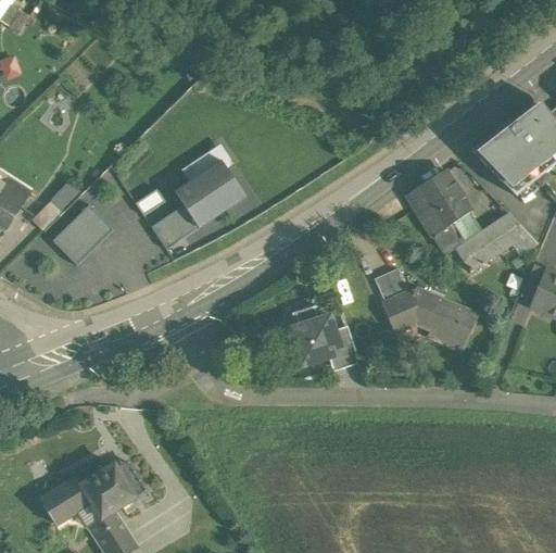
[(29,15),(23,11),(20,16),(26,21),(29,15)]
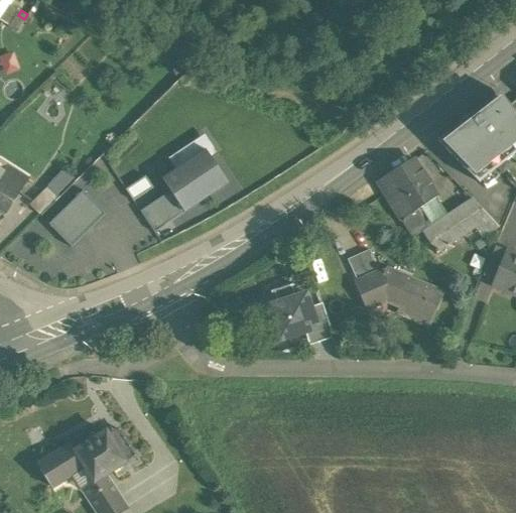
[(18,15),(14,13),(7,24),(17,30),(24,19),(18,15)]
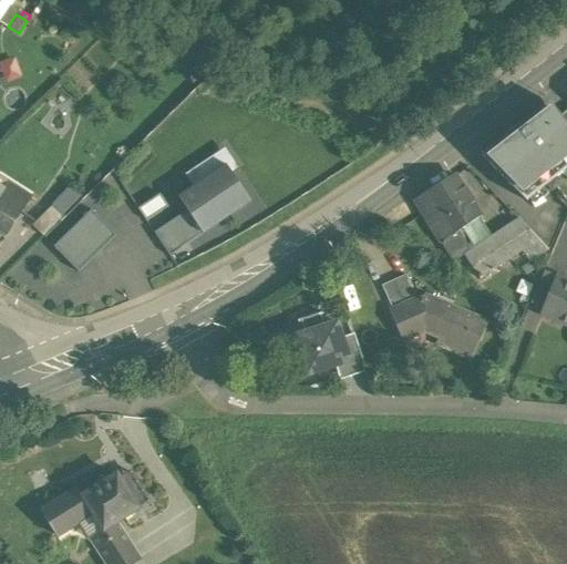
[(206,63),(200,69),(204,73),(210,68),(206,63)]
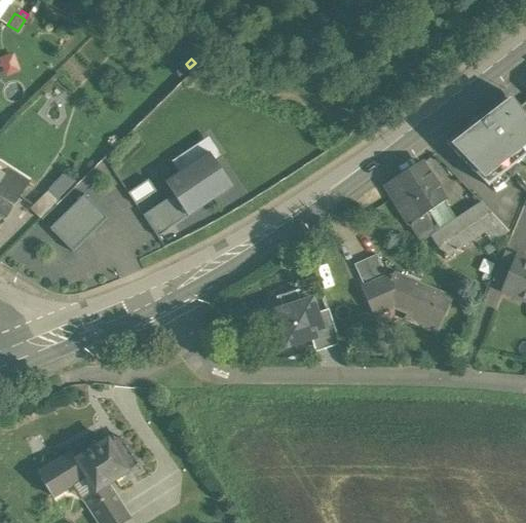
[(488,184),(525,155),(525,114),(520,107),(510,94),(446,143),(488,184)]
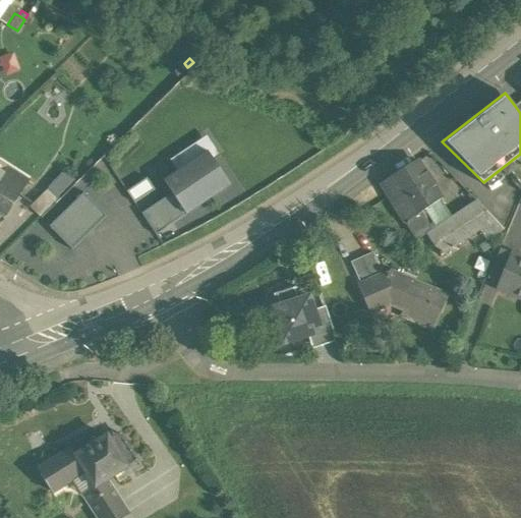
[(208,151),(166,179),(173,192),(186,213),(230,184),(208,151)]
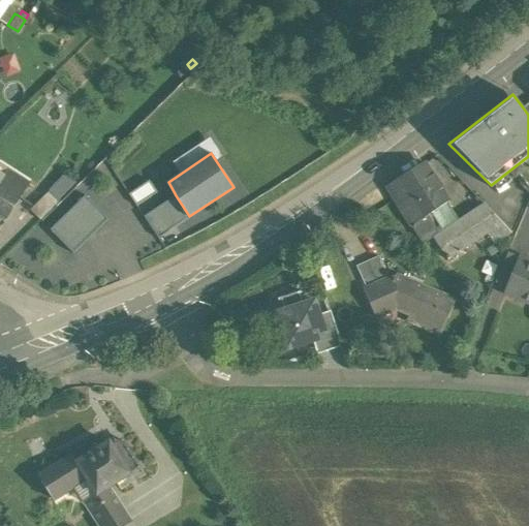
[(422,162),(387,185),(412,224),(428,213),(446,200),(422,162)]
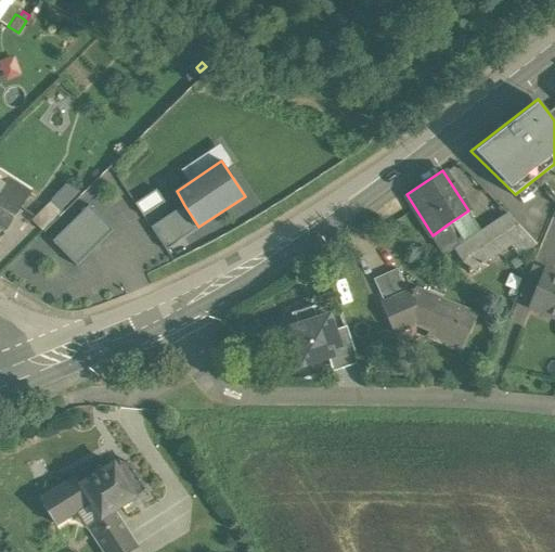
[(30,192),(0,172),(0,222),(8,228),(30,192)]
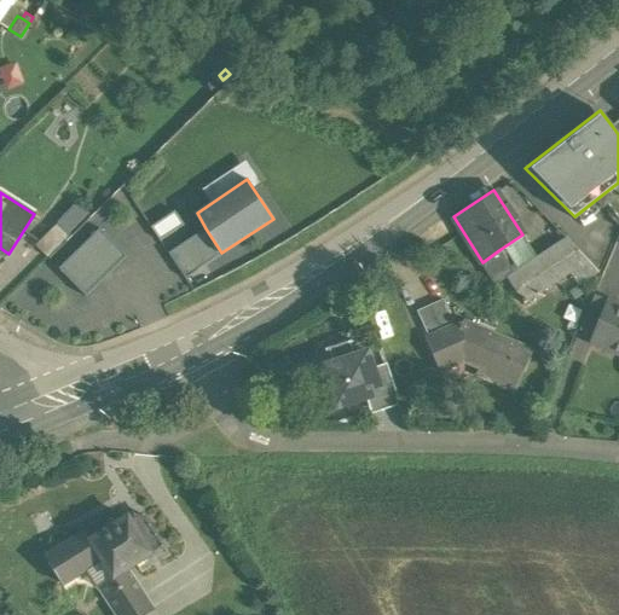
[(175,210),(152,226),(161,238),(184,222),(175,210)]
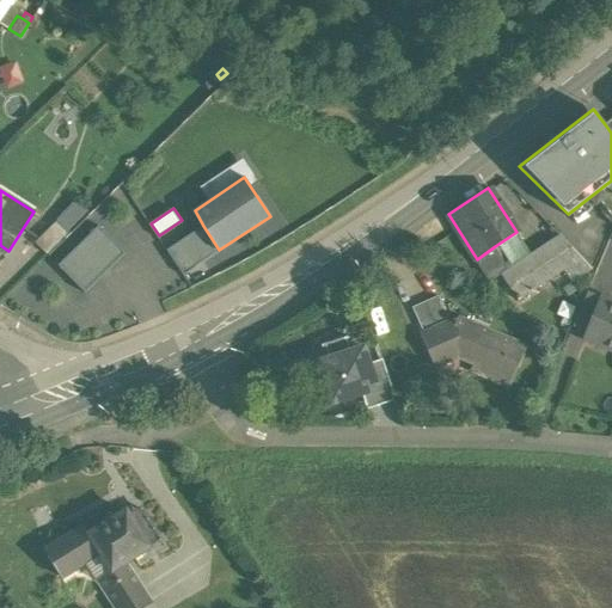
[(57,220),(35,241),(46,253),(68,231),(57,220)]
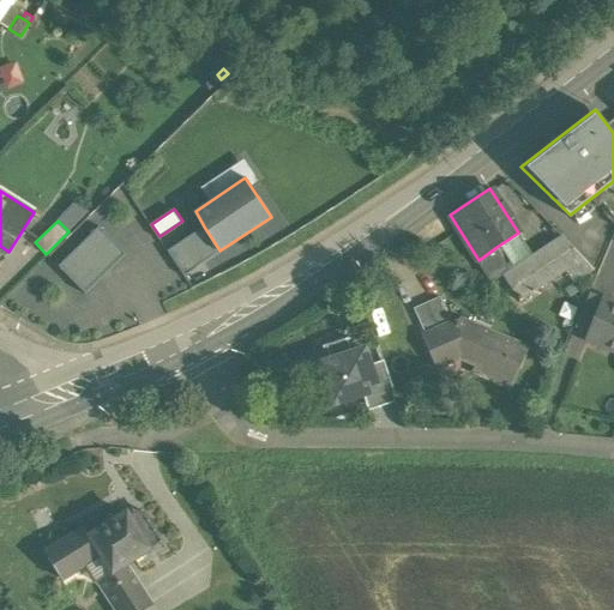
[(100,225),(59,264),(85,293),(126,254),(100,225)]
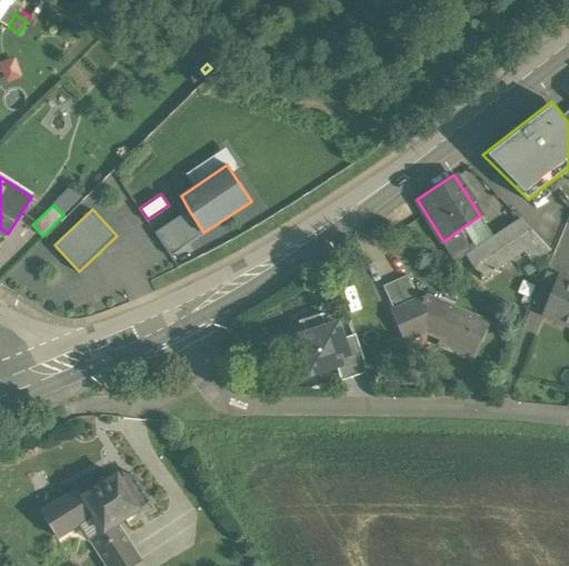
[(189,210),(156,231),(170,254),(203,232),(189,210)]
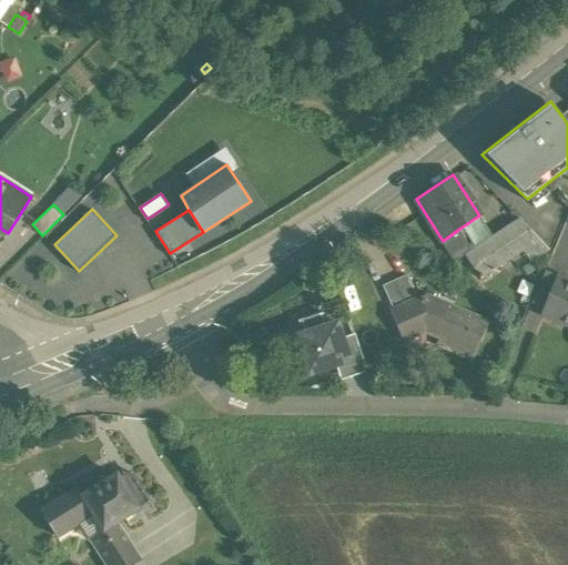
[(479,215),(459,229),(472,248),(492,234),(479,215)]
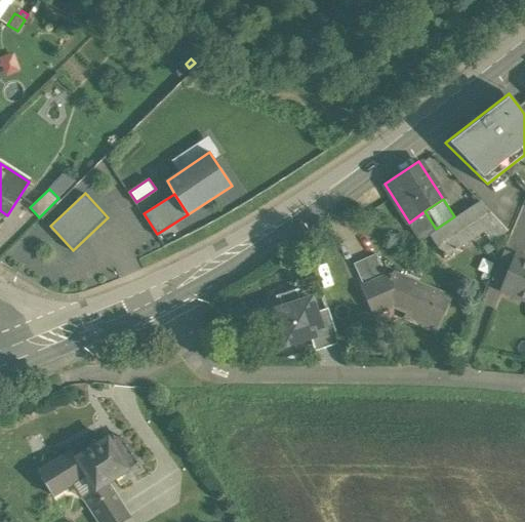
[(436,229),(430,233),(444,255),(485,229),(491,239),(508,229),(480,199),(436,229)]
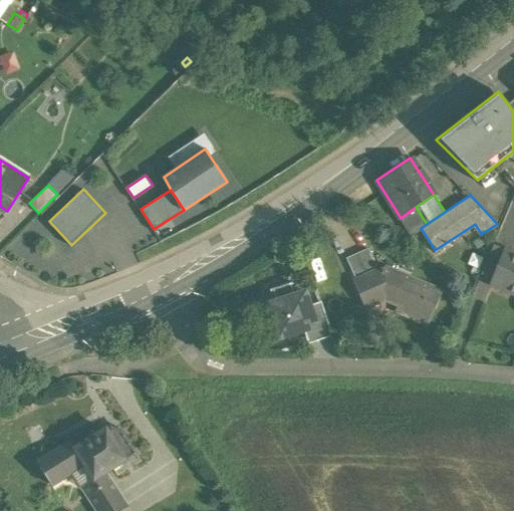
[(416,207),(401,218),(412,235),(421,228),(427,224),(416,207)]
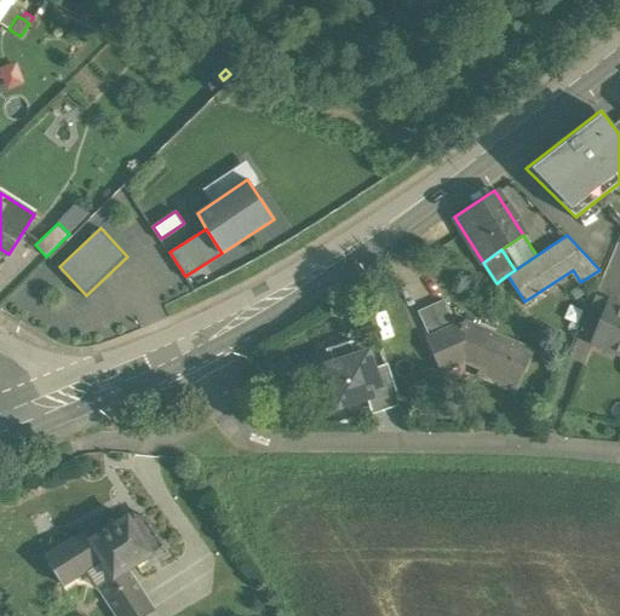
[(619,300),(609,297),(591,341),(592,341),(593,340),(612,349),(612,350),(619,352),(619,300)]
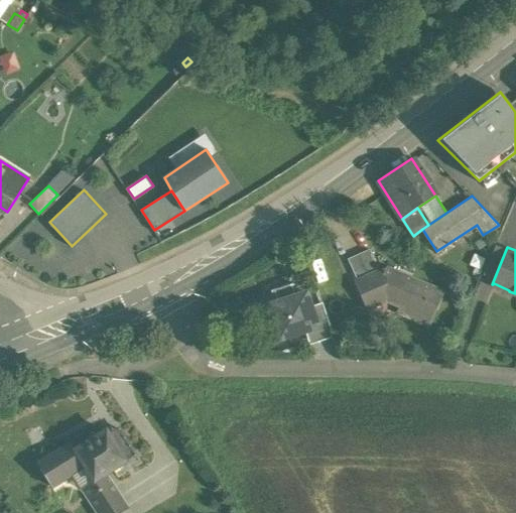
[(369,248),(348,258),(357,280),(379,270),(369,248)]
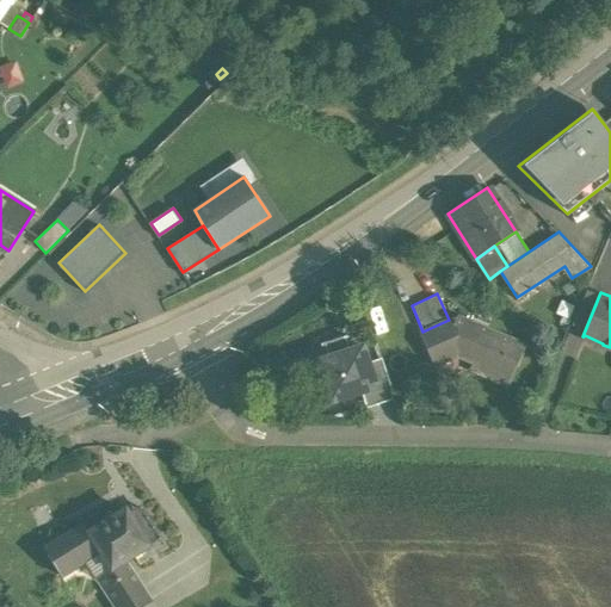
[(524,345),(457,316),(456,315),(451,317),(452,319),(449,320),(423,332),(420,333),(431,358),(463,344),(466,348),(477,353),(470,367),(499,379),(506,361),(516,365),(524,345)]
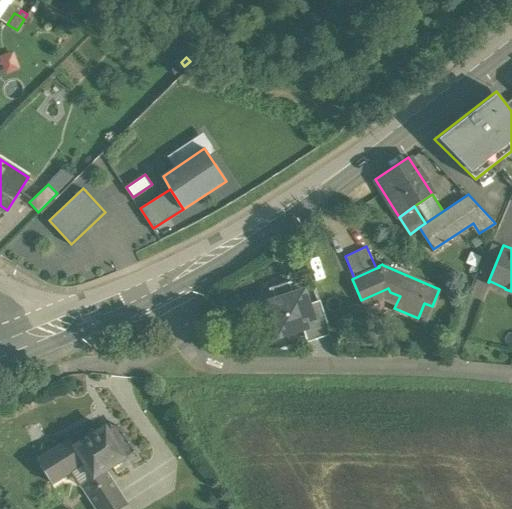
[(291,279),(269,287),(270,289),(272,288),(275,298),(294,292),(290,282),(292,281),(291,279)]
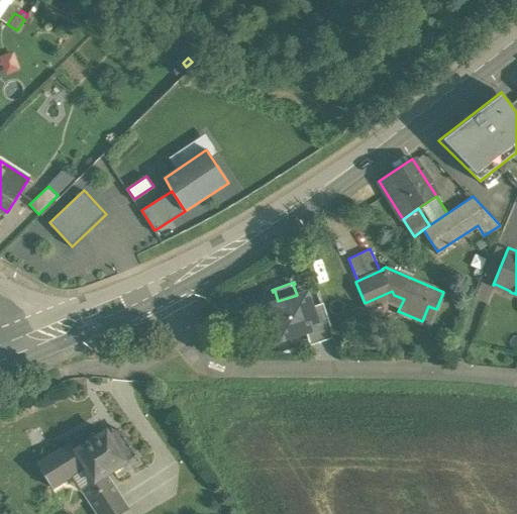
[(278,301),(268,305),(280,339),(314,328),(318,326),(311,305),(307,292),(297,295),(278,301)]
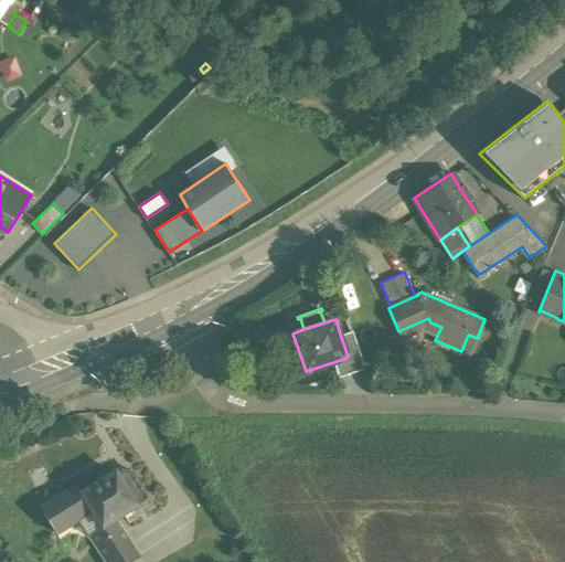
[(365,367),(353,329),(340,333),(348,357),(343,359),(348,373),(365,367)]
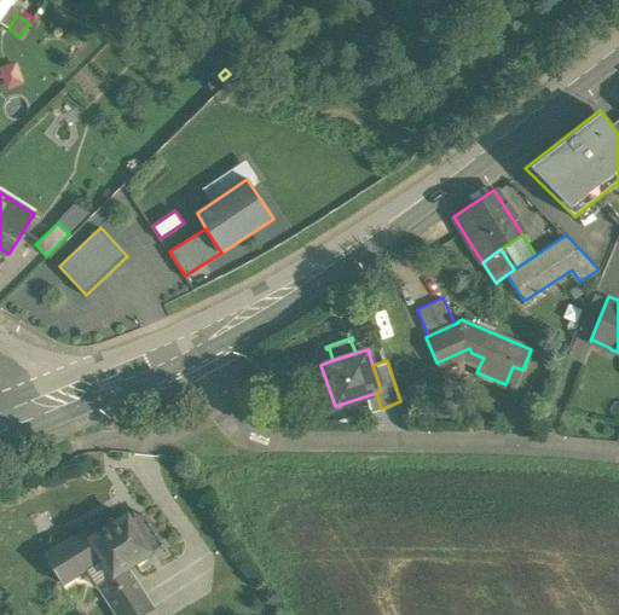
[(127,515),(90,538),(100,556),(111,574),(114,576),(127,568),(162,545),(146,521),(136,528),(127,515)]
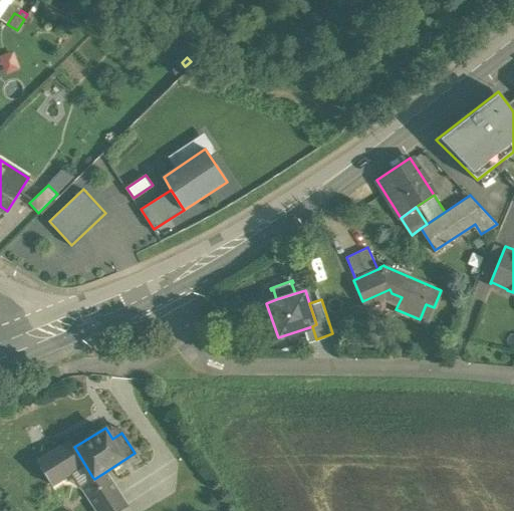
[(70,441),(38,461),(51,482),(83,462),(74,447),(70,441)]
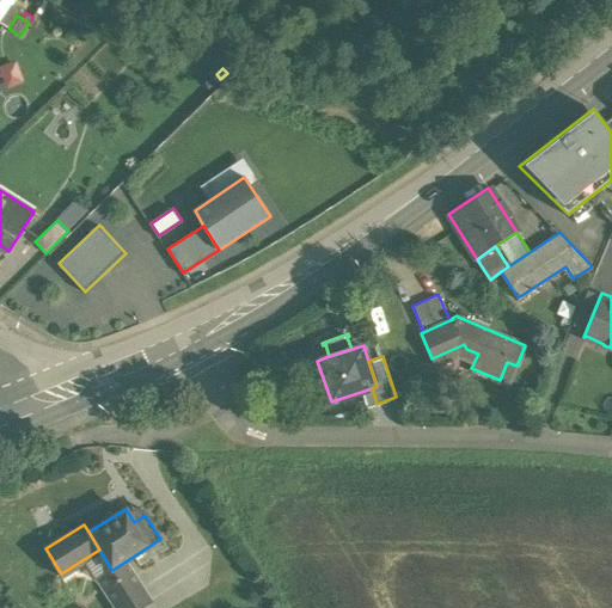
[(99,550),(61,573),(65,581),(74,573),(93,576),(96,579),(101,577),(98,575),(110,567),(99,550)]
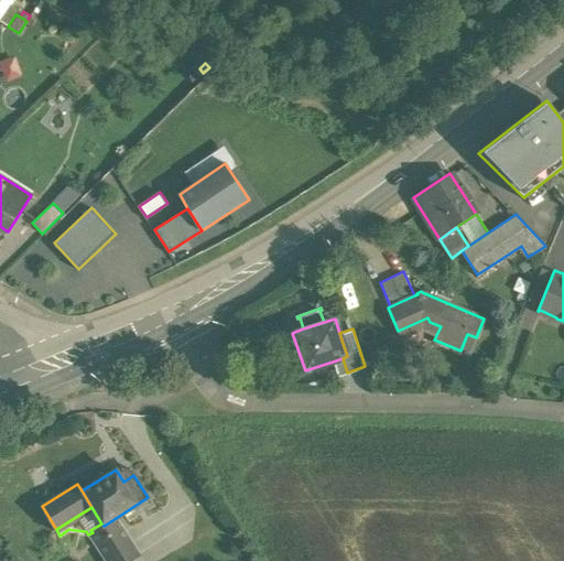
[(215,517),(204,518),(206,531),(217,529),(215,517)]
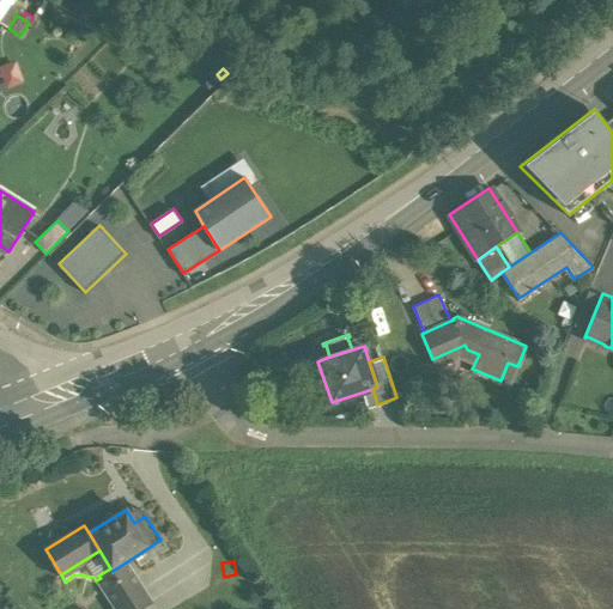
[(126,562),(113,571),(110,568),(98,576),(101,578),(120,608),(134,608),(149,600),(126,562)]
